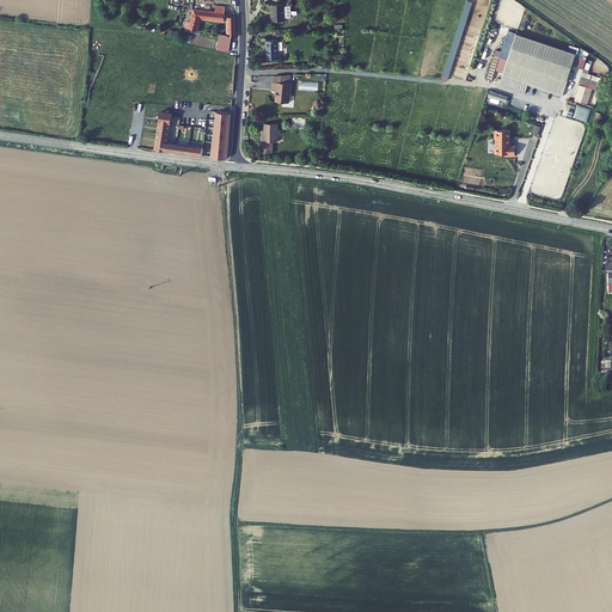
[(268,1),(254,2),(255,18),(269,18),(269,16),(273,16),(275,14),(274,4),(273,2),(268,2),(268,1)]
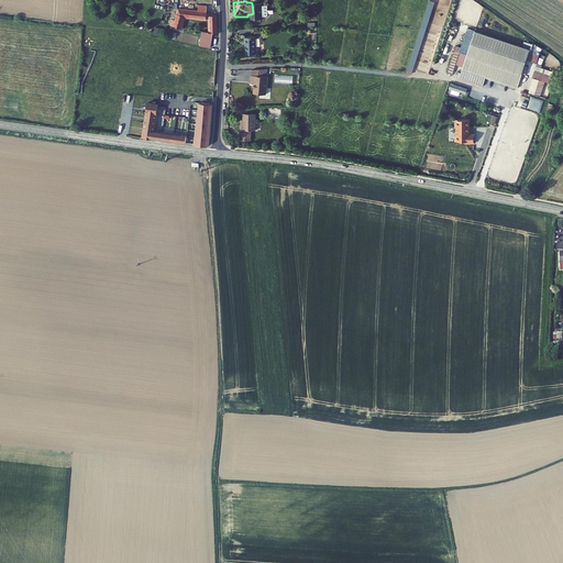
[(170,19),(169,25),(179,26),(183,17),(208,20),(208,34),(201,33),(198,45),(210,47),(211,35),(217,36),(216,15),(211,15),(211,13),(206,13),(206,12),(197,11),(177,9),(174,20),(170,19)]
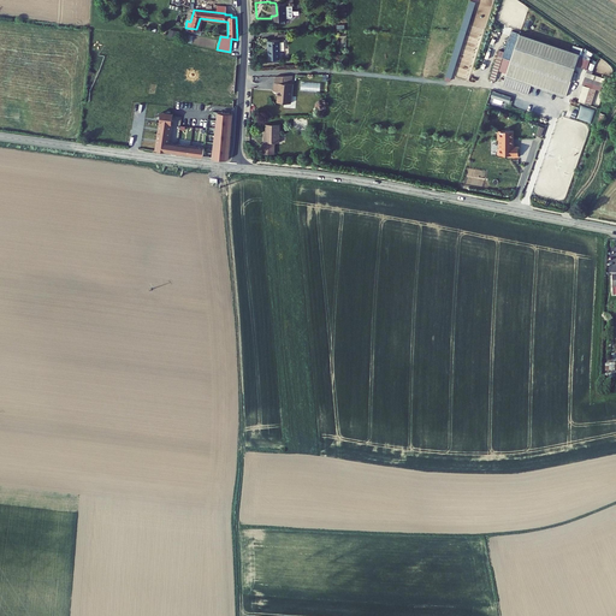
[(569,51),(509,30),(501,58),(561,78),(569,51)]
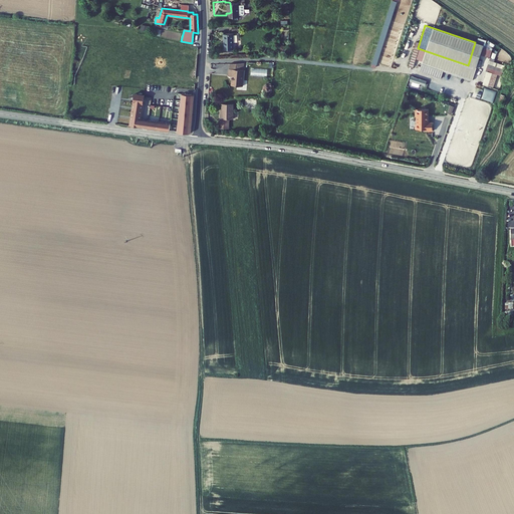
[(215,31),(215,47),(225,47),(225,31),(215,31)]
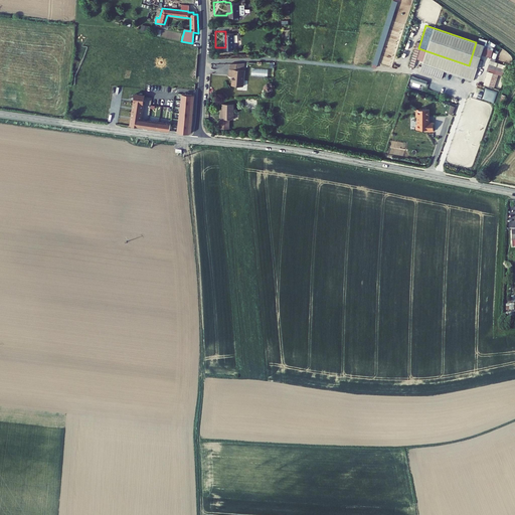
[(469,65),(418,48),(413,61),(464,78),(469,65)]
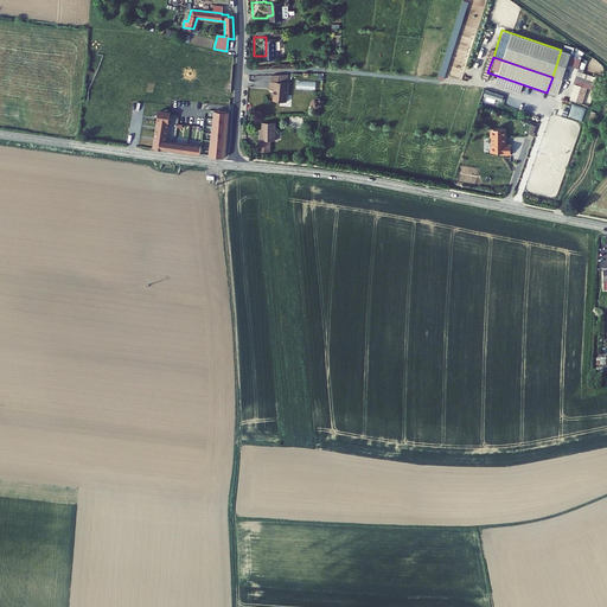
[(580,62),(570,101),(583,103),(587,88),(594,90),(596,76),(583,74),(585,70),(602,75),(604,66),(601,65),(599,72),(595,71),(598,59),(589,57),(588,64),(580,62)]
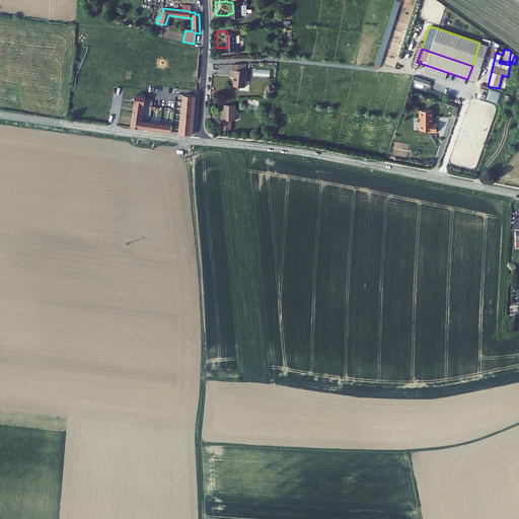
[(234,79),(234,87),(245,87),(246,71),(245,71),(245,64),(231,65),(231,70),(230,70),(229,78),(234,79)]
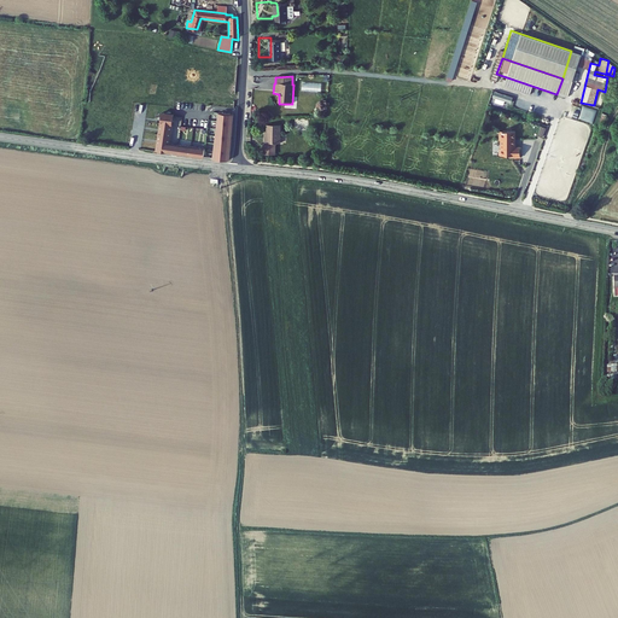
[(321,93),(322,83),(303,82),(302,91),(321,93)]
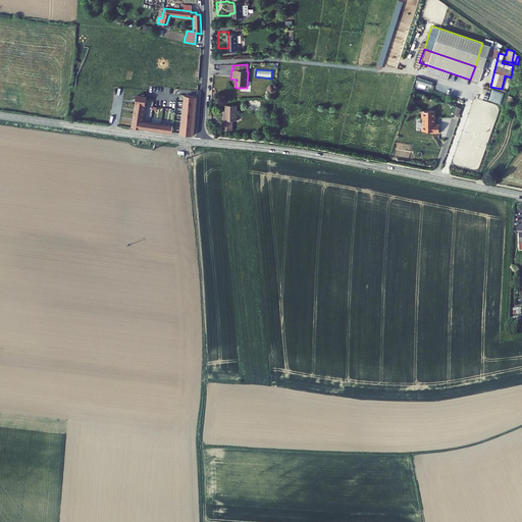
[(486,85),(490,71),(486,69),(481,83),(486,85)]
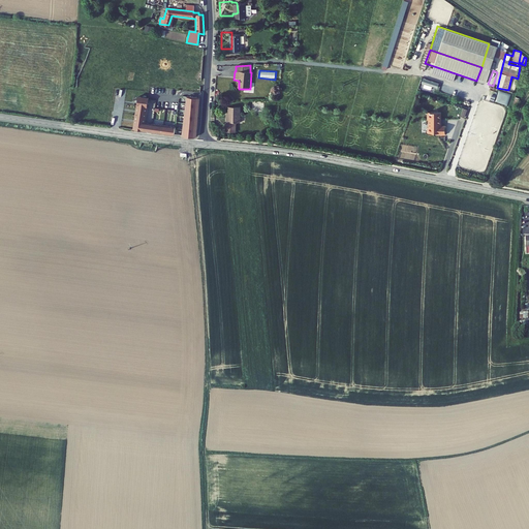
[(422,81),(418,90),(427,93),(430,84),(422,81)]
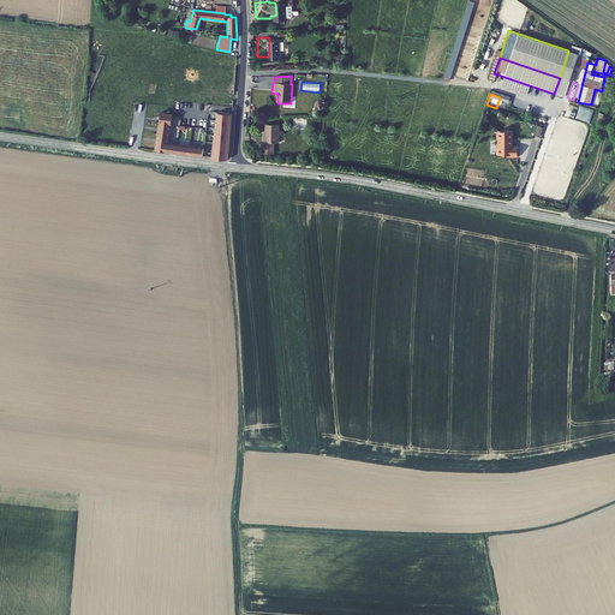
[(586,107),(584,114),(590,115),(587,121),(590,121),(595,109),(586,107)]
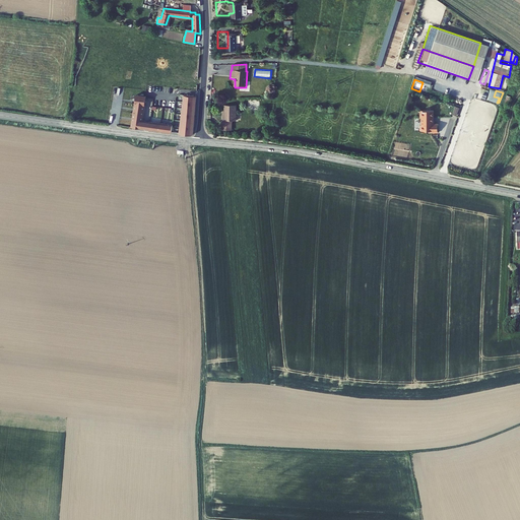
[(141,130),(142,123),(145,95),(140,94),(140,98),(135,96),(135,100),(133,101),(133,103),(135,104),(131,129),(141,130)]
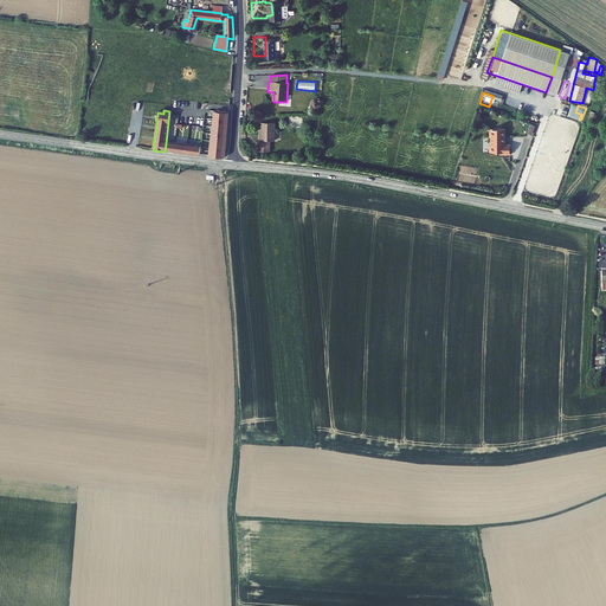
[(224,159),(226,156),(229,114),(214,111),(210,158),(224,159)]
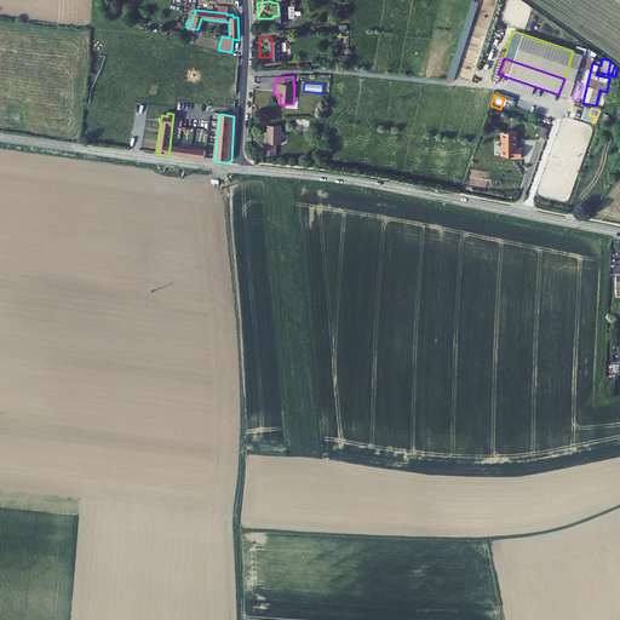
[(265,141),(265,145),(268,145),(274,145),(281,145),(281,126),(267,126),(267,139),(265,141)]
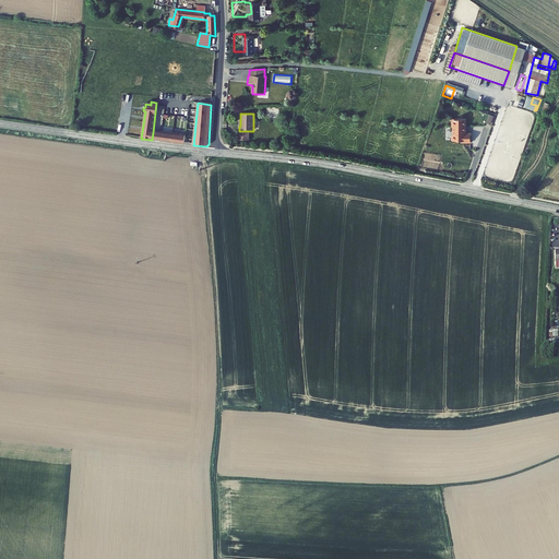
[(455,129),(455,125),(456,125),(456,117),(442,117),(442,125),(443,125),(443,132),(442,132),(441,139),(451,139),(451,140),(455,140),(455,141),(461,141),(461,132),(456,132),(456,129),(455,129)]
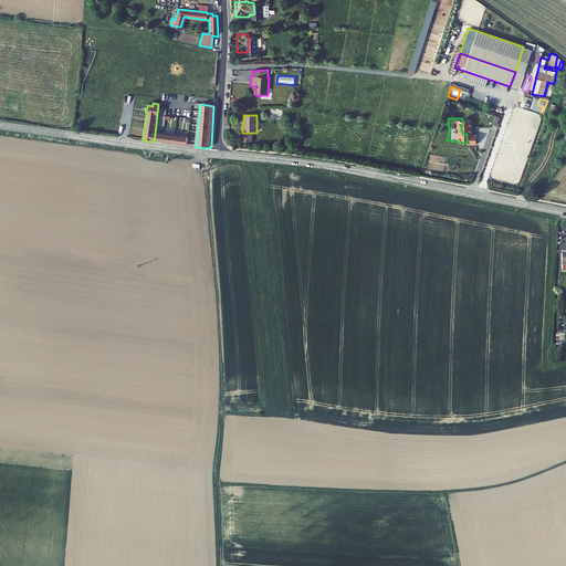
[(241,134),(241,142),(251,143),(252,135),(250,135),(250,133),(244,133),(244,134),(241,134)]
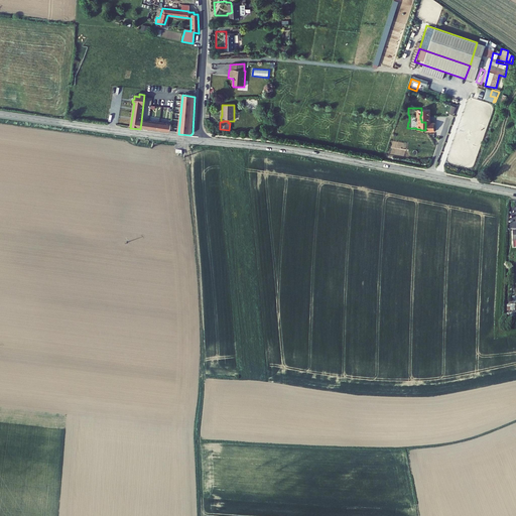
[(148,130),(149,123),(141,122),(140,129),(148,130)]
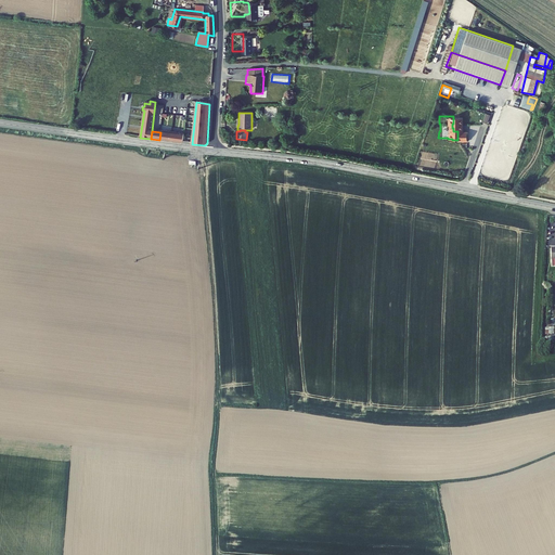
[(171,141),(172,133),(160,132),(159,140),(171,141)]
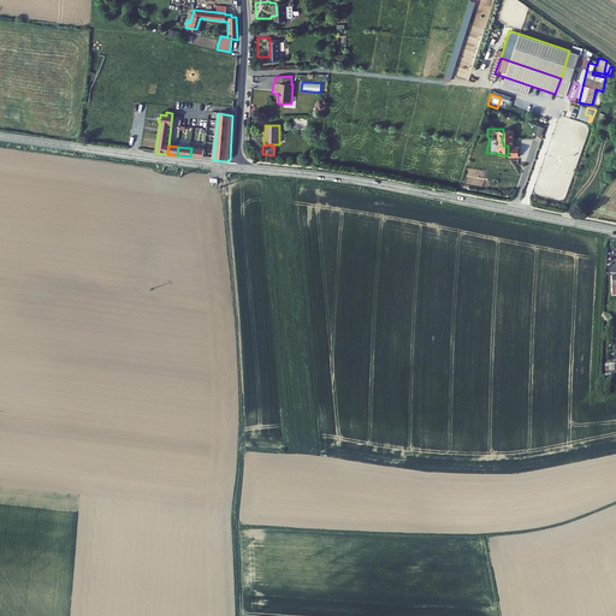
[(203,159),(205,149),(191,148),(190,157),(203,159)]
